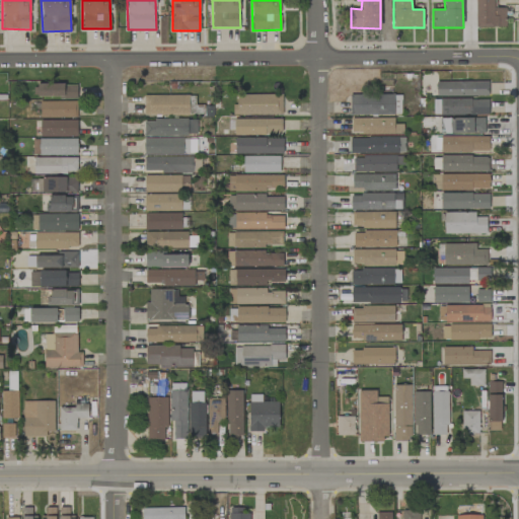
[(475,0),(476,27),(506,27),(505,8),(496,8),(495,0),(475,0)]
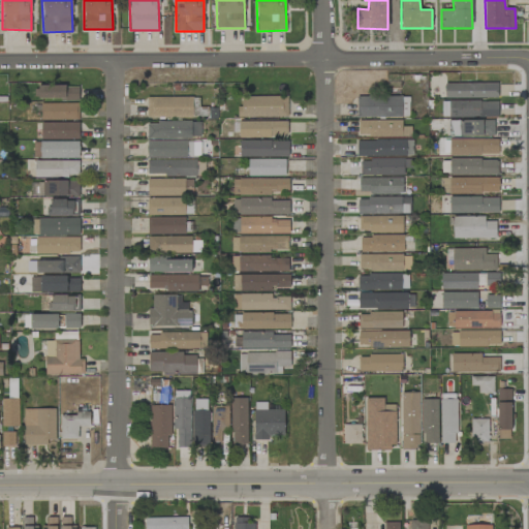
[(497,83),(444,84),(445,98),(497,97),(497,83)]
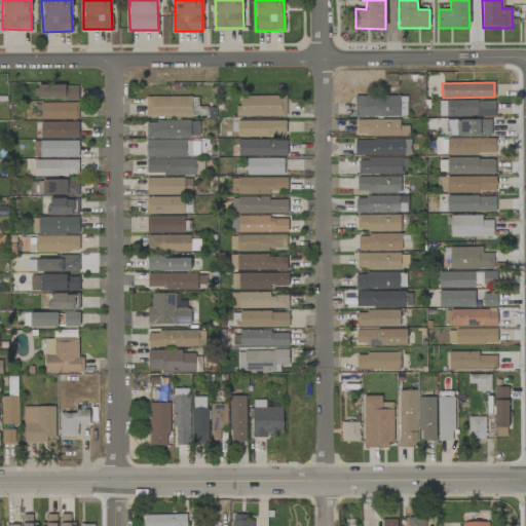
[(78,99),(77,85),(38,85),(38,99),(78,99)]
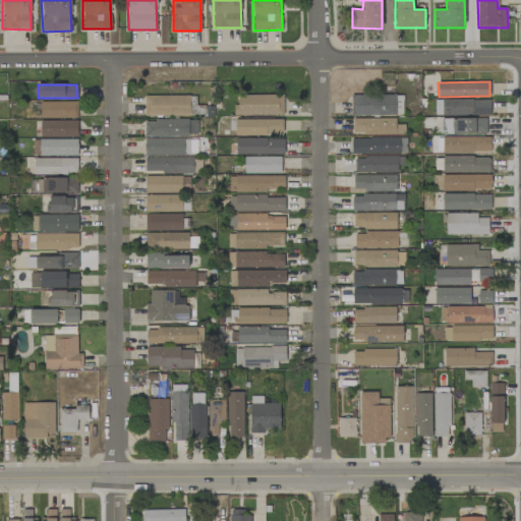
[(283,95),(238,95),(238,105),(233,105),(233,116),(283,115),(283,95)]
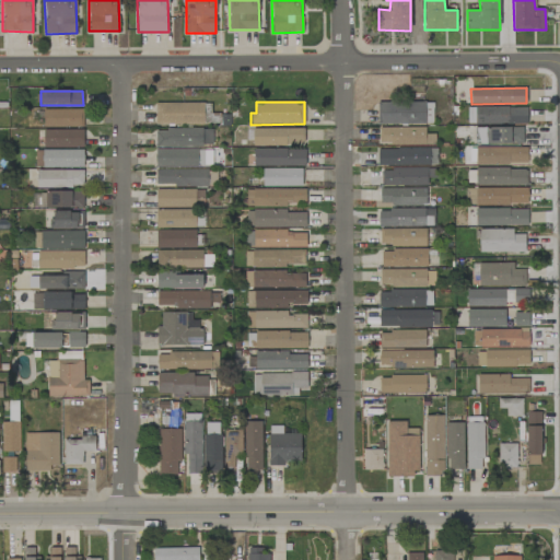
[(433,103),(377,102),(377,124),(432,125),(433,103)]
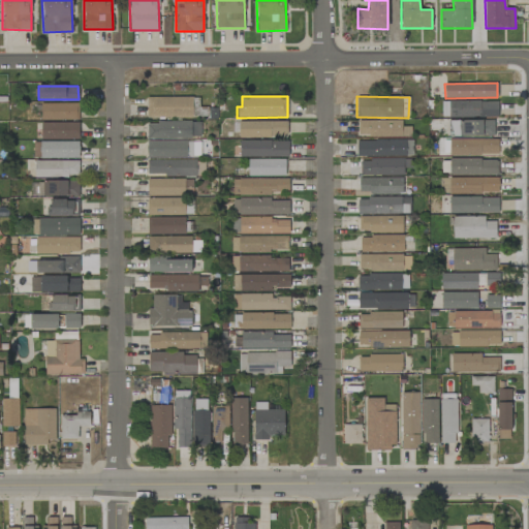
[(146,97),(147,118),(193,118),(193,97),(146,97)]
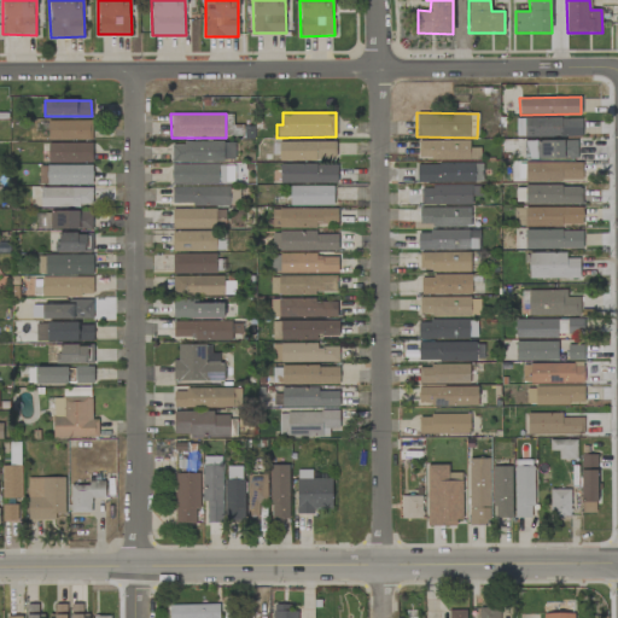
[(524,136),(582,138),(582,118),(524,117),(524,136)]
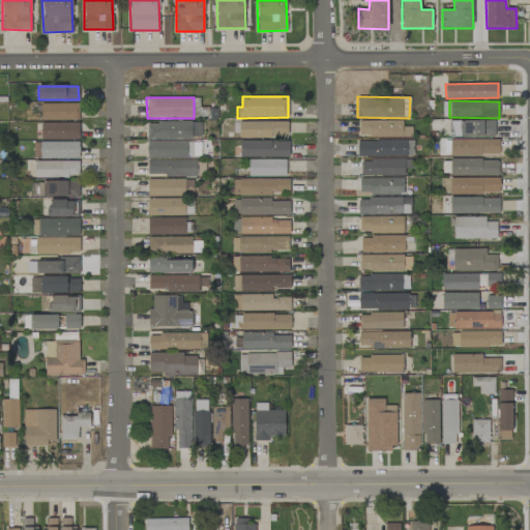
[(41,121),(79,120),(78,104),(41,104),(41,121)]
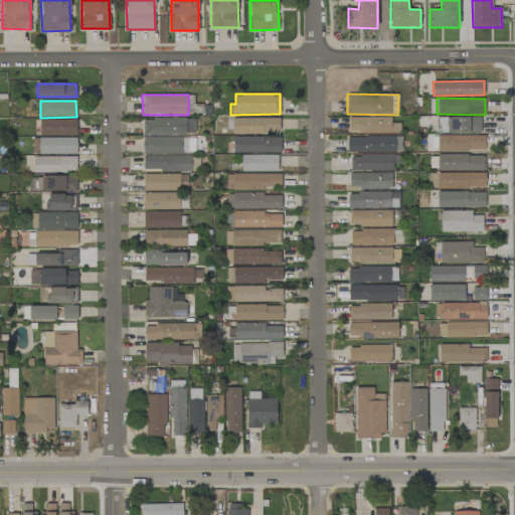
[(400,133),(399,123),(391,123),(391,117),(349,118),(349,133),(400,133)]
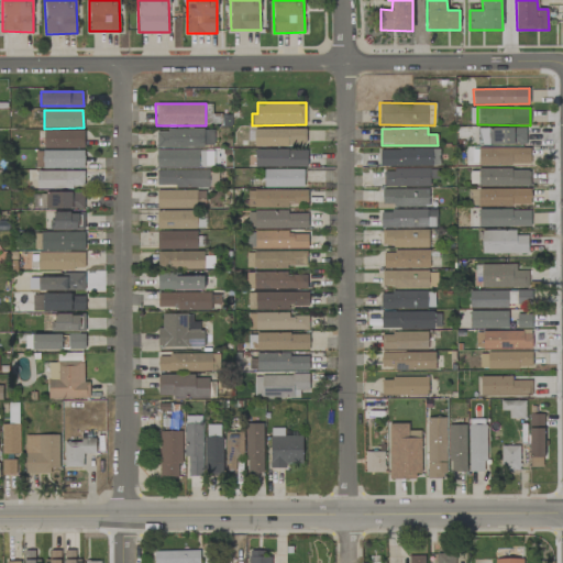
[(526,144),(526,128),(477,129),(477,145),(526,144)]
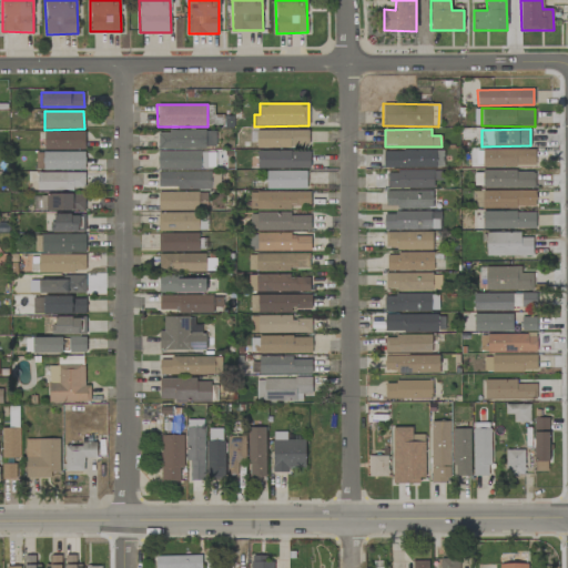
[(256,130),(256,146),(308,148),(308,131),(256,130)]
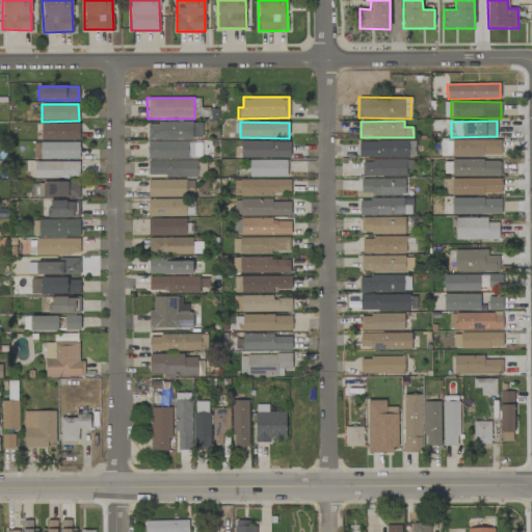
[(78,123),(41,124),(42,140),(79,139),(78,123)]
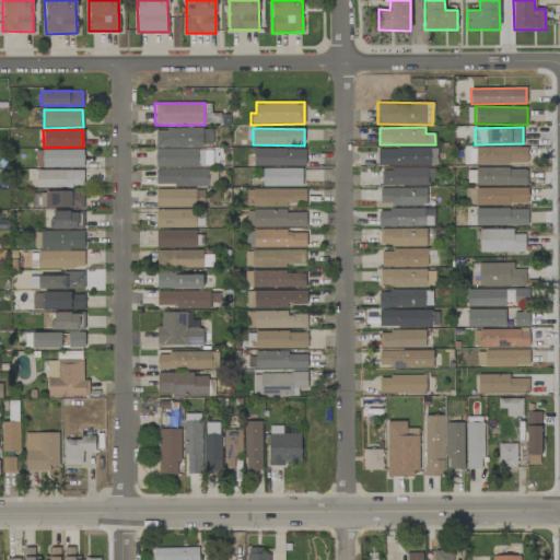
[(155,147),(212,146),(212,129),(154,129),(155,147)]
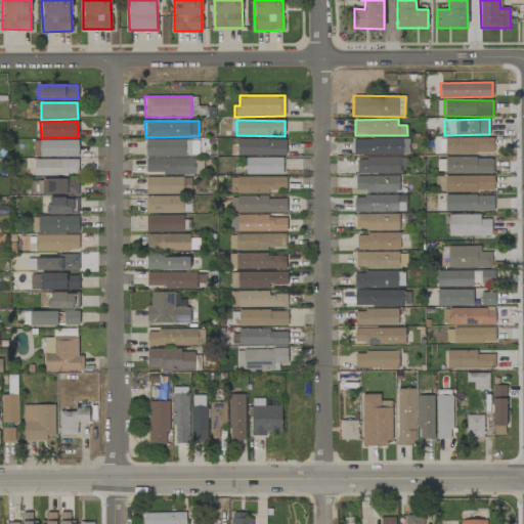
[(493,137),(444,138),(445,155),(493,154),(493,137)]
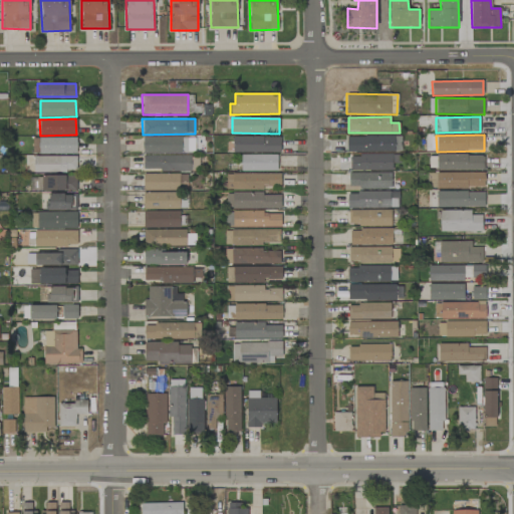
[(280,152),(280,136),(233,137),(233,153),(280,152)]
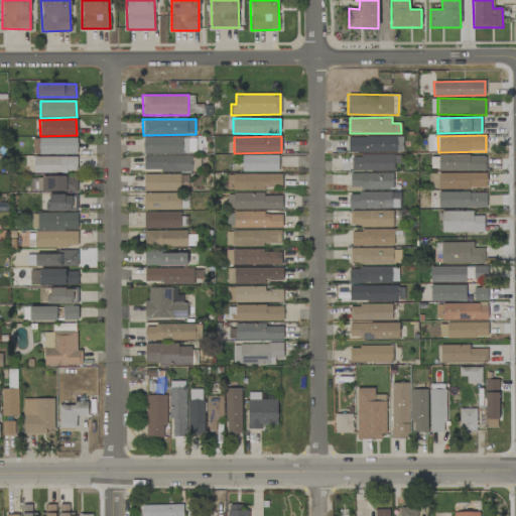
[(348,137),(348,152),(402,152),(402,136),(348,137)]
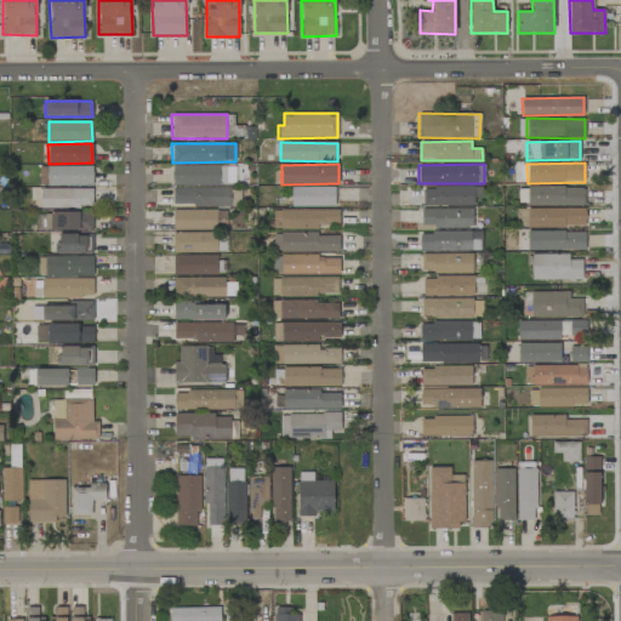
[(92,186),(92,165),(39,167),(40,187),(92,186)]
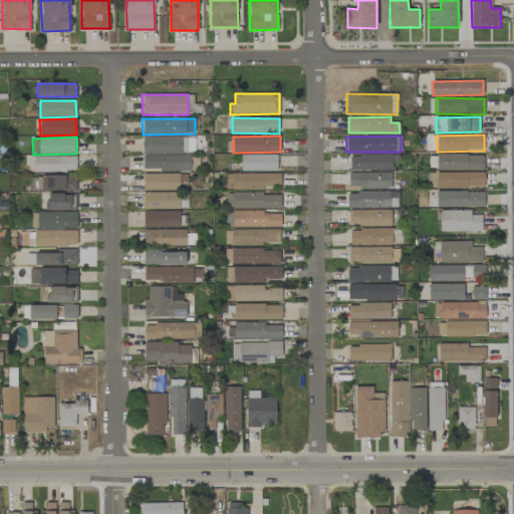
[(187,137),(143,137),(143,154),(188,153),(187,137)]
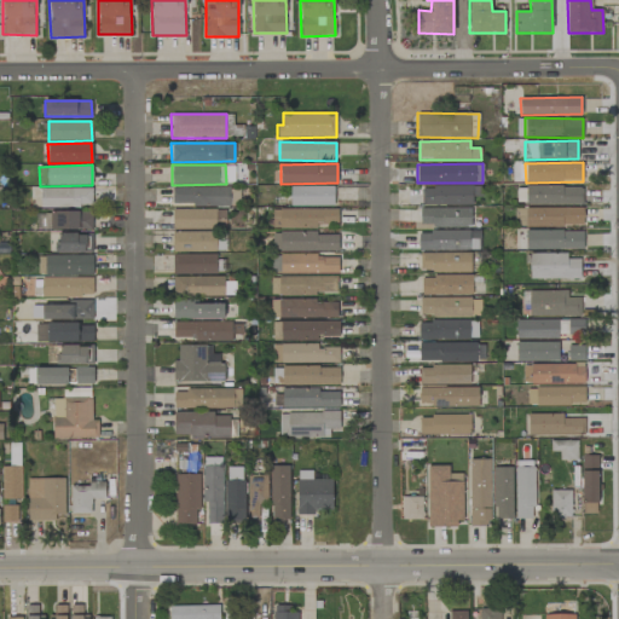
[(583,204),(583,185),(525,186),(525,207),(583,204)]
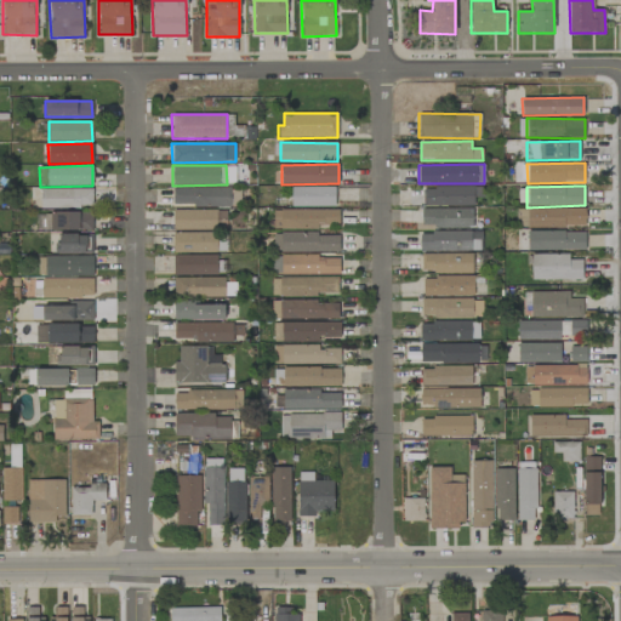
[(174,187),(172,205),(231,206),(231,188),(174,187)]
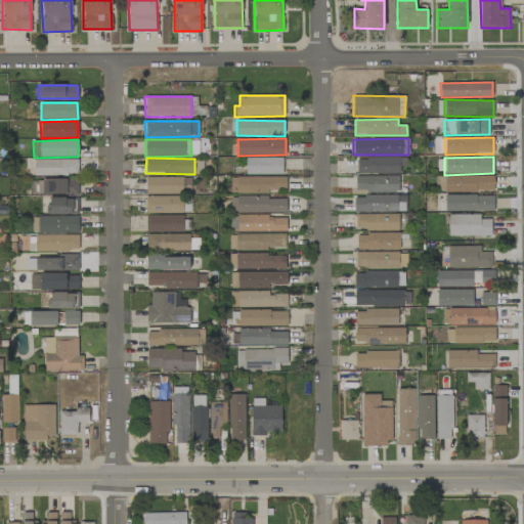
[(282,158),(246,158),(246,174),(282,174),(282,158)]
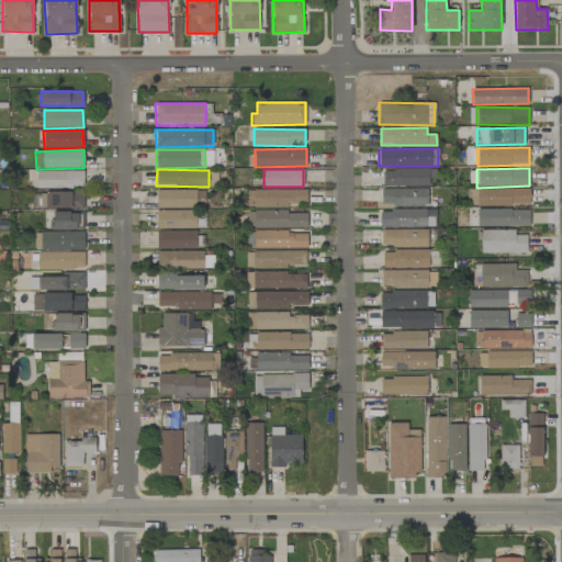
[(382,169),(382,187),(429,186),(429,179),(437,179),(437,169),(382,169)]
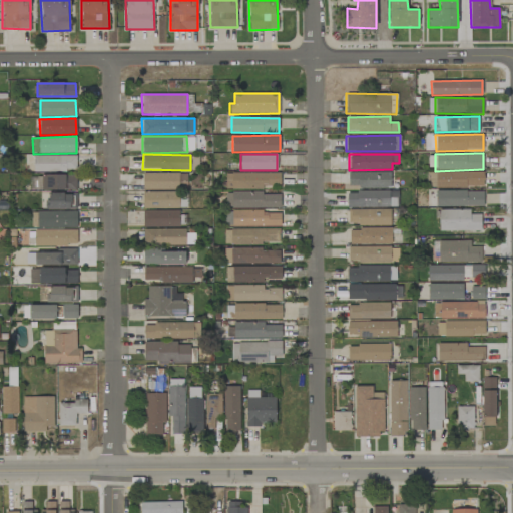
[(76,155),(33,156),(33,172),(76,171),(76,155)]
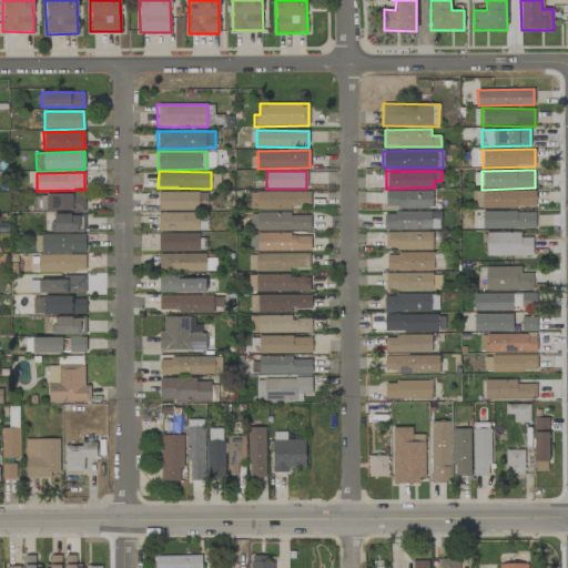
[(310,210),(310,192),(250,191),(250,209),(310,210)]
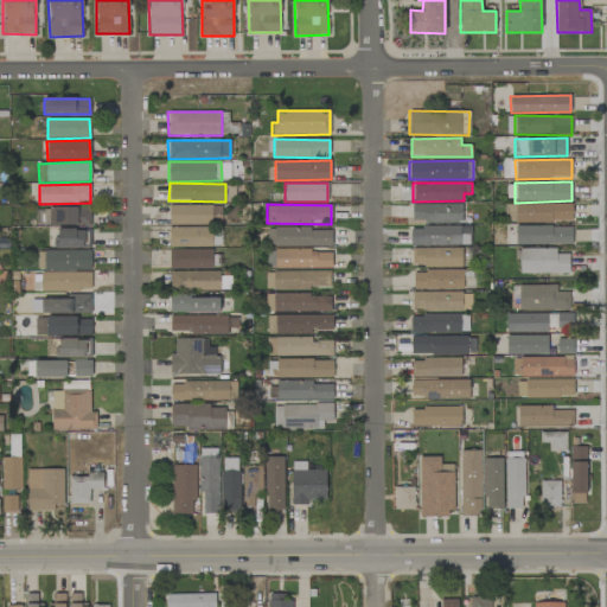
[(461,222),(461,204),(411,204),(411,223),(461,222)]
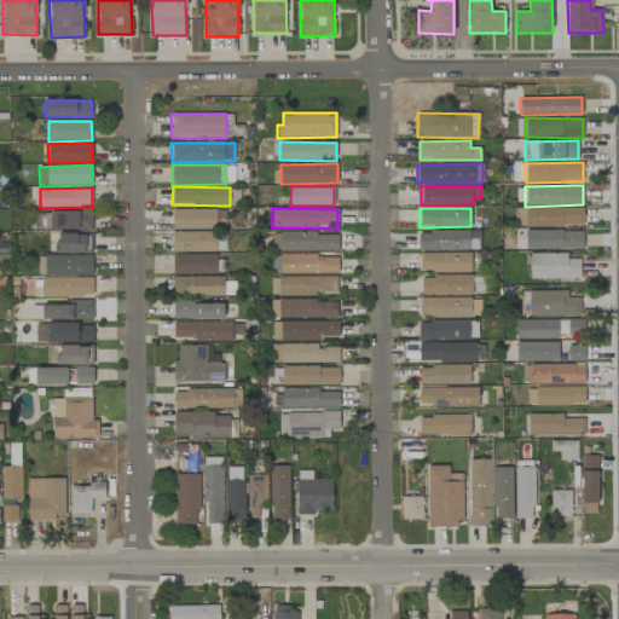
[(583,227),(584,208),(516,208),(516,226),(583,227)]
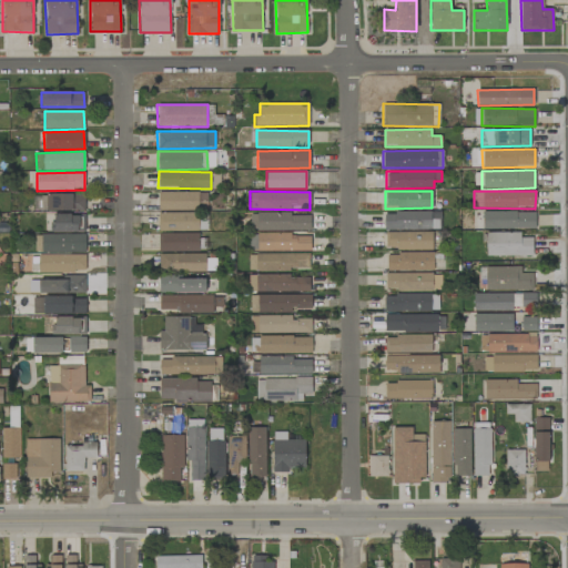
[(206,192),(158,192),(158,211),(208,210),(206,192)]
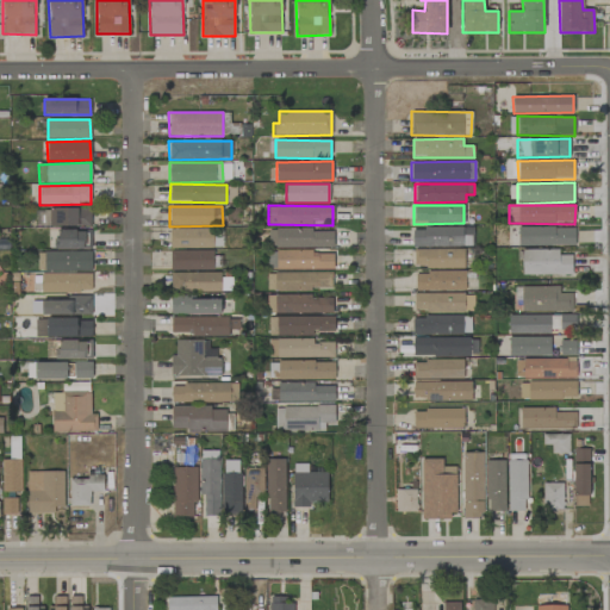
[(47,210),(47,228),(91,226),(89,209),(47,210)]
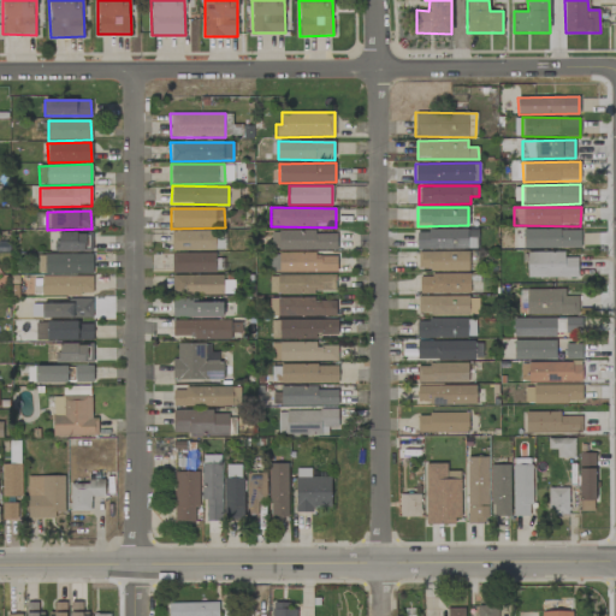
[(523,248),(580,249),(580,230),(523,229),(523,248)]
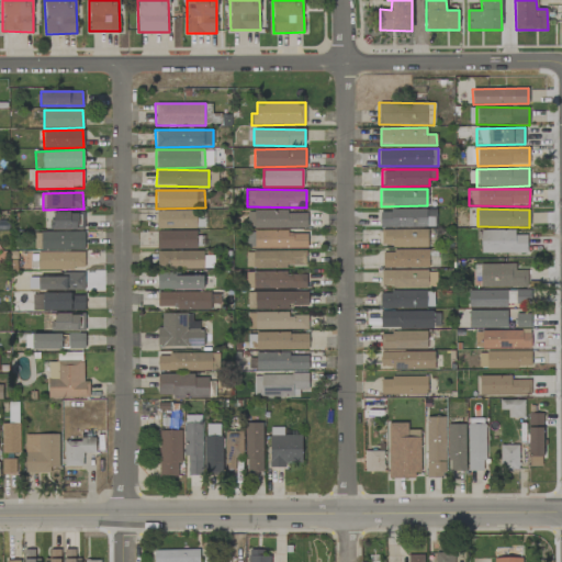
[(197,210),(156,211),(157,228),(197,228),(197,210)]
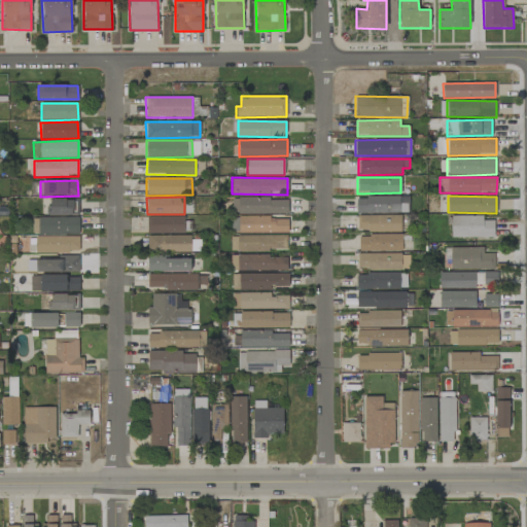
[(407,213),(407,197),(356,197),(356,213),(407,213)]
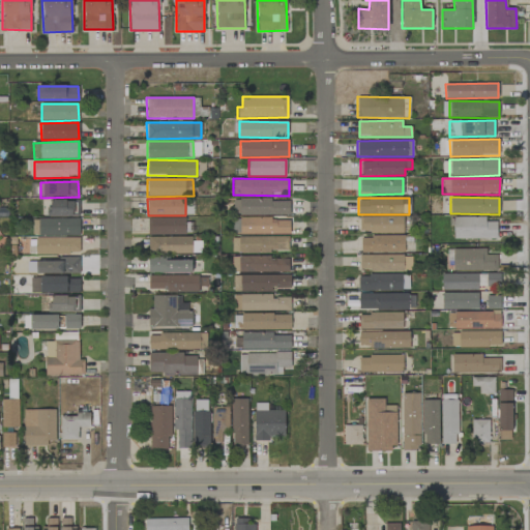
[(240,215),(289,214),(289,199),(239,199),(240,215)]
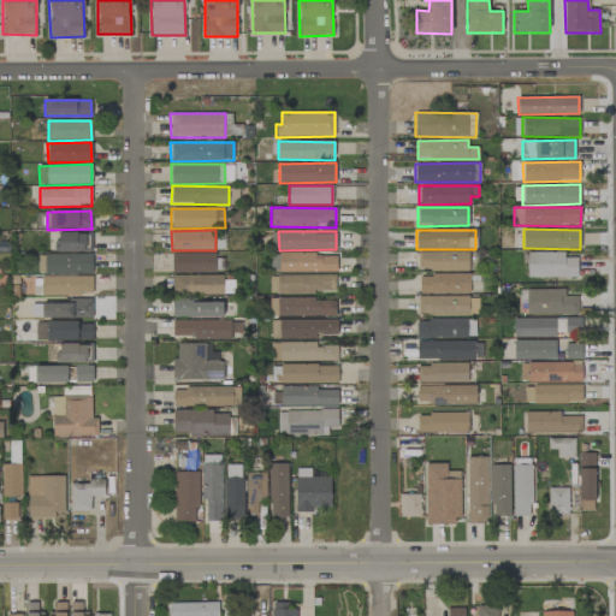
[(92,234),(55,234),(55,252),(92,252),(92,234)]
